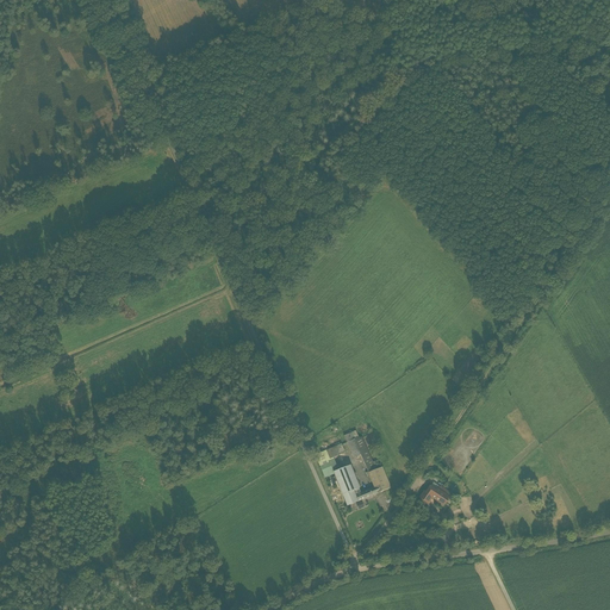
[(374,487),(377,493),(391,489),(380,464),(374,466),(362,437),(359,437),(356,431),(344,436),(354,459),(361,455),(374,487)]
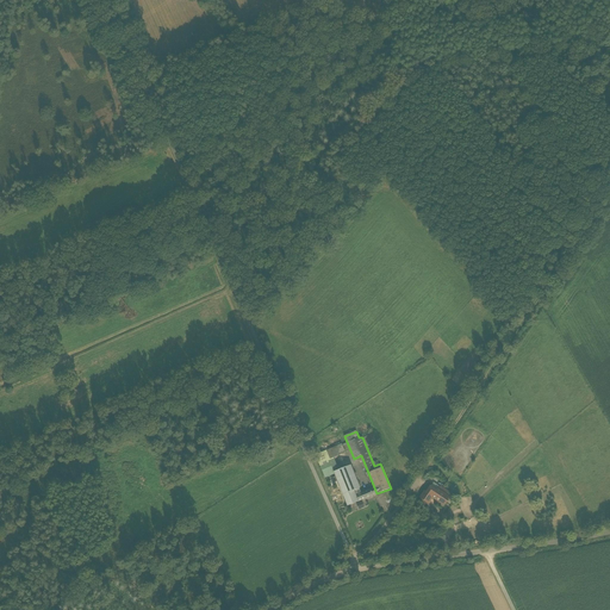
[(341,444),(325,452),(329,460),(334,458),(346,453),(341,444)]
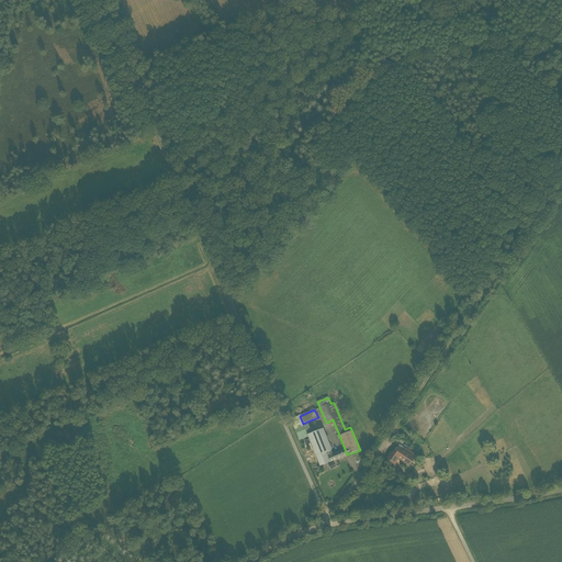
[(305,429),(303,424),(300,416),(291,419),(296,434),(305,429)]
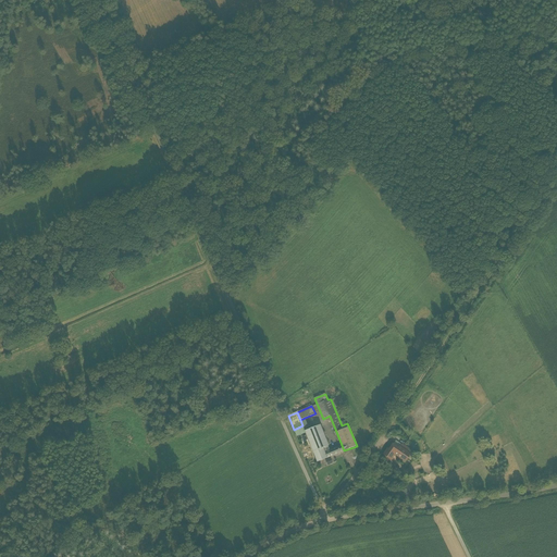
[(304,425),(302,425),(294,430),(297,436),(306,433),(306,431),(304,425)]
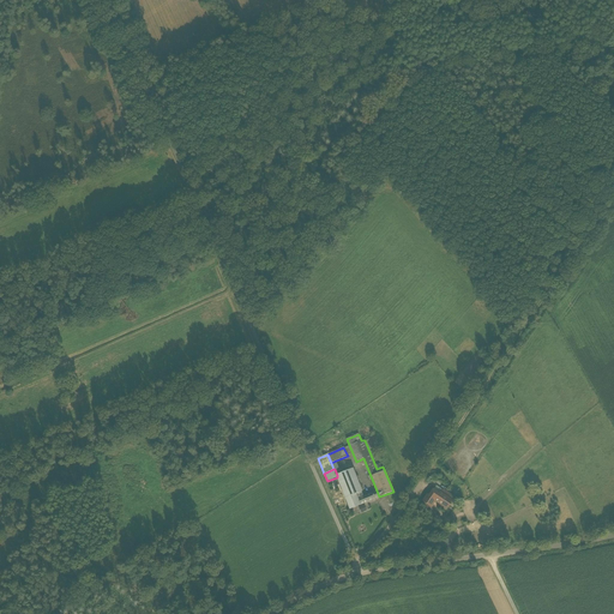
[(337,477),(345,498),(355,494),(356,497),(362,494),(353,469),(337,475),(337,477)]
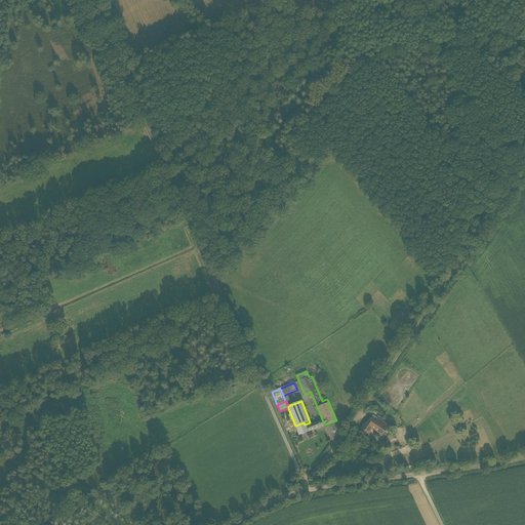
[(378,418),(376,421),(386,428),(388,425),(378,418)]
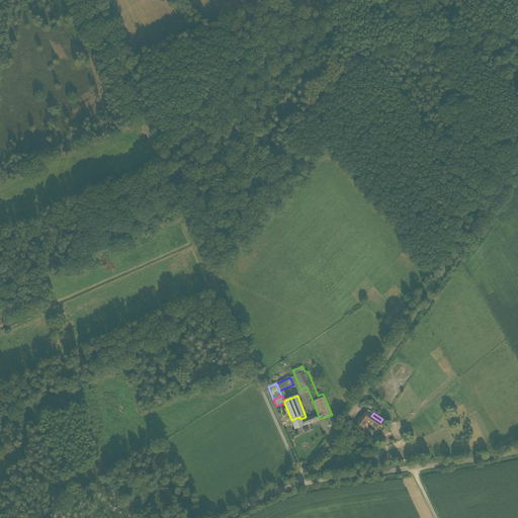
[(366,422),(376,429),(377,427),(378,427),(380,425),(379,424),(380,422),(371,416),(370,417),(365,414),(362,419),(366,422)]
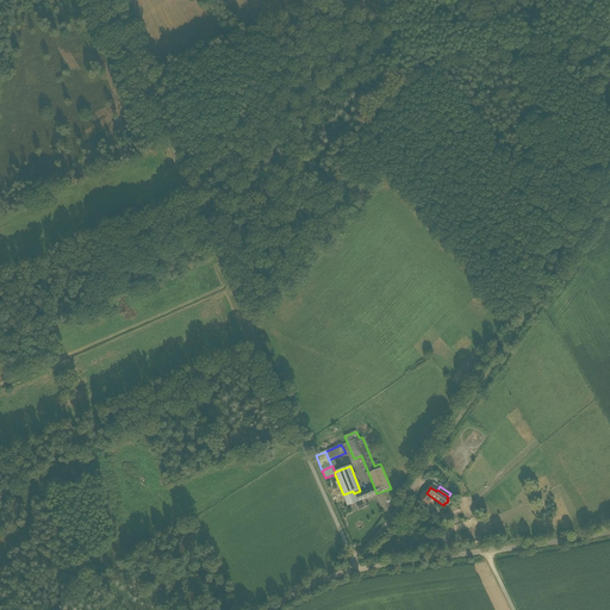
[(358,502),(373,496),(371,490),(355,496),(358,502)]
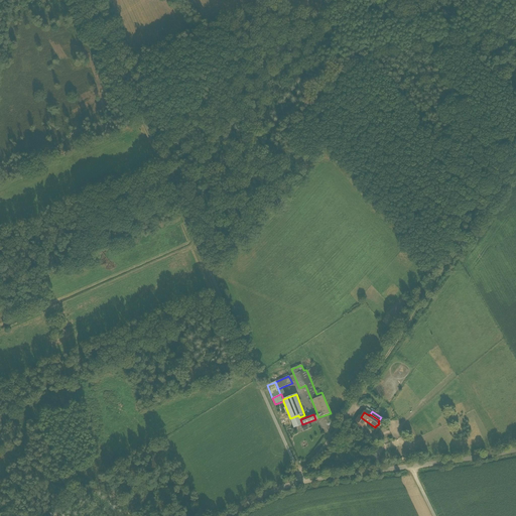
[(298,415),(290,418),(294,427),(302,424),(300,419),(299,417),(298,415)]
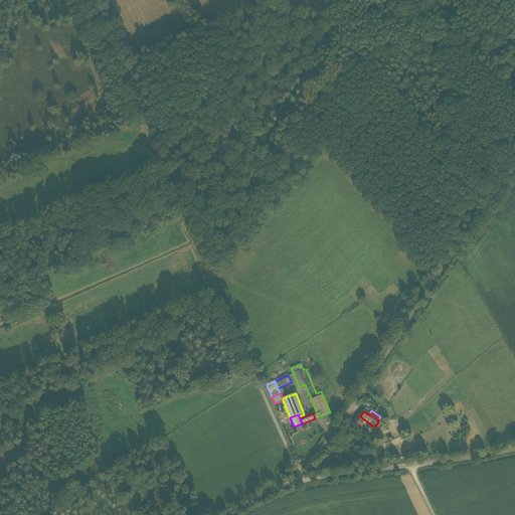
[(355,420),(361,424),(364,419),(360,416),(358,415),(355,420)]
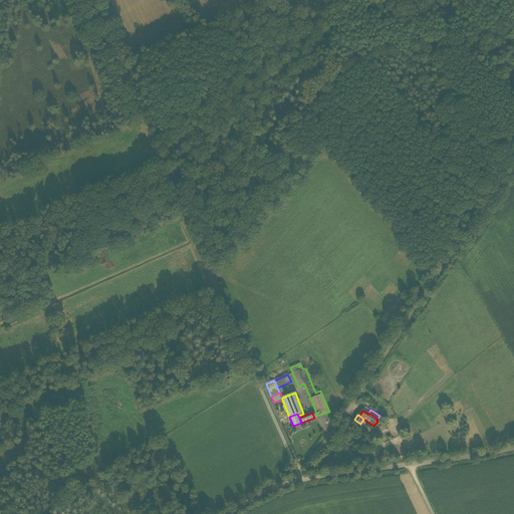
[(365,457),(368,463),(378,458),(377,455),(375,452),(365,457)]
